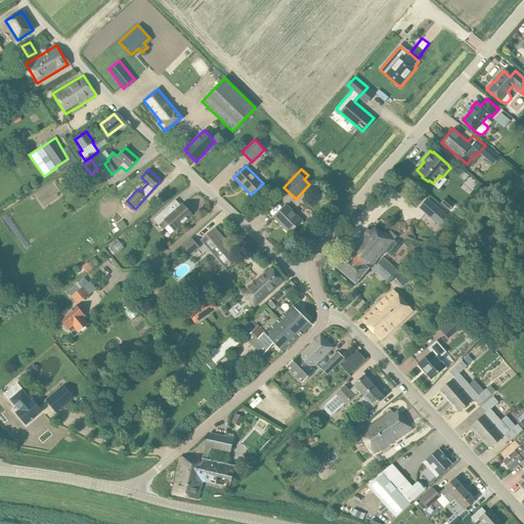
[(439,207),(426,198),(410,218),(423,227),(439,207)]
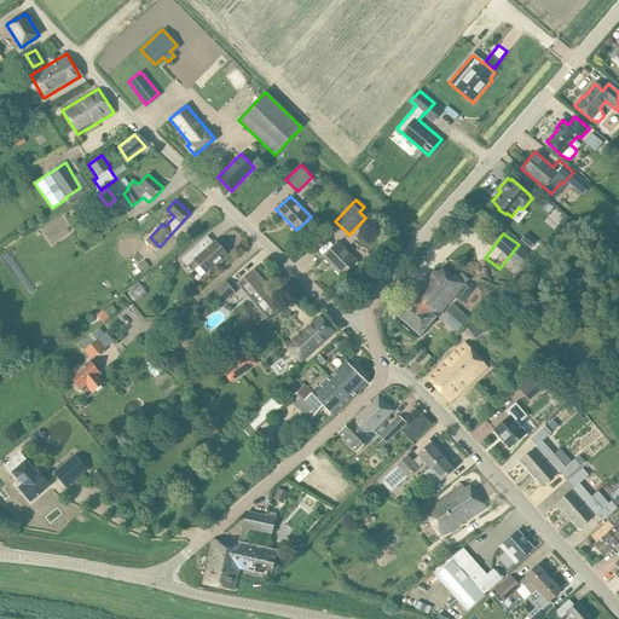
[(532,237),(526,246),(531,249),(537,242),(532,237)]
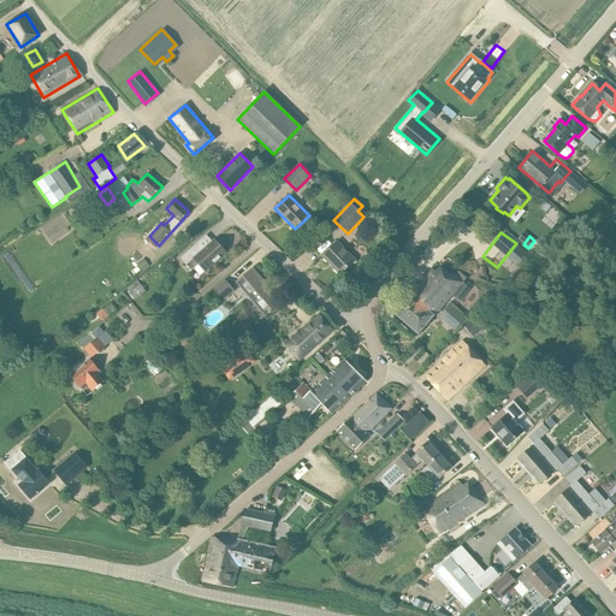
[(200,264),(206,271),(226,253),(215,240),(206,249),(199,242),(181,259),(193,271),(200,264)]
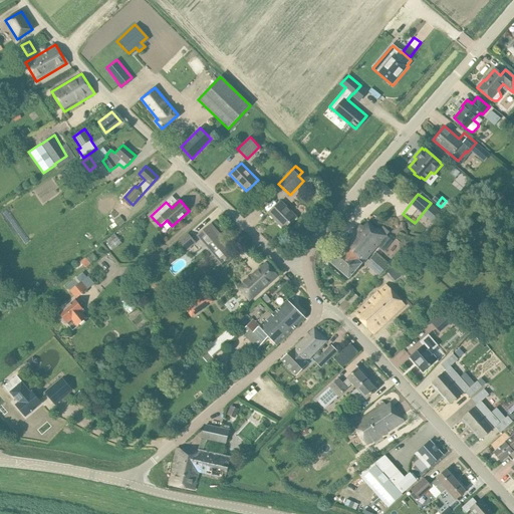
[(284,229),(296,216),(281,201),(269,214),(284,229)]
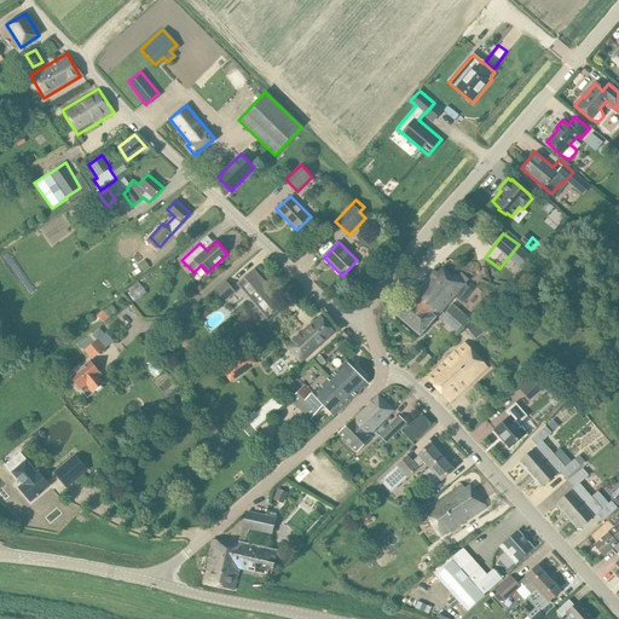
[(143,272),(149,267),(143,259),(137,264),(143,272)]
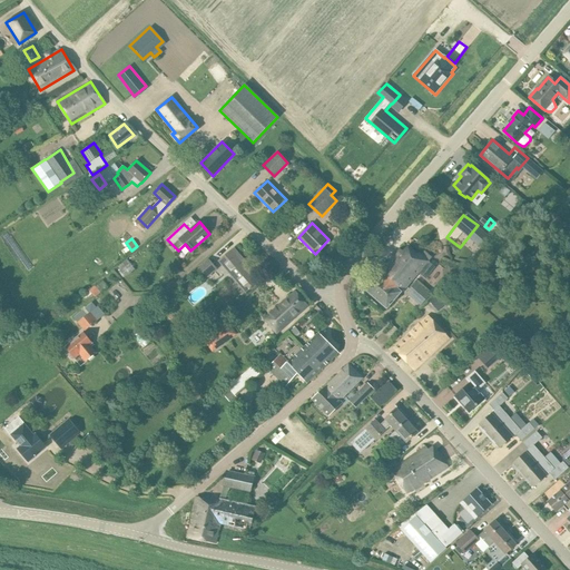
[(251,272),(253,269),(234,247),(218,261),(245,292),(258,281),(251,272)]
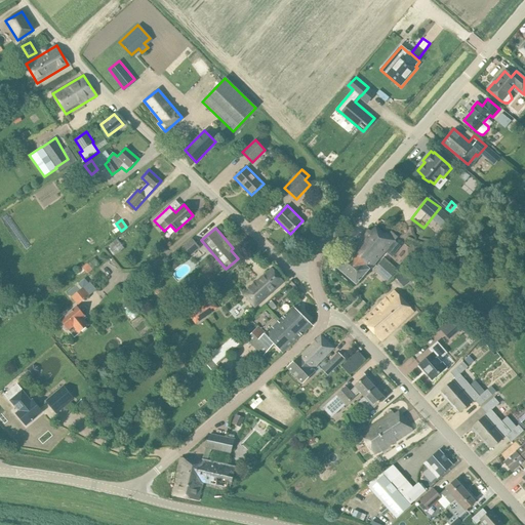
[(386,232),(379,239),(368,229),(350,250),(361,260),(365,256),(374,265),(387,250),(391,254),(400,244),(394,239),(397,236),(390,230),(387,233),(386,232)]
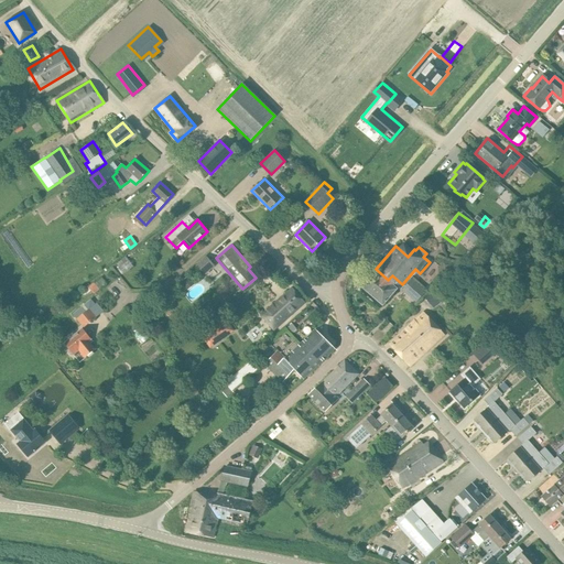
[(205,273),(214,267),(206,257),(197,264),(205,273)]
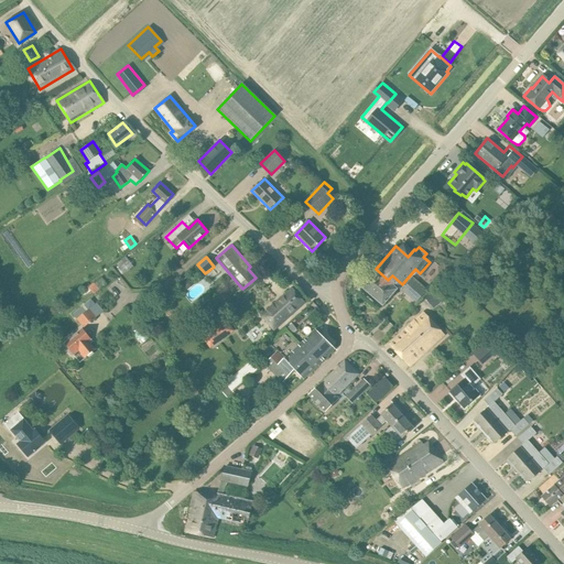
[(388,280),(376,269),(360,286),(382,305),(398,288),(399,289),(402,284),(392,275),(388,280)]
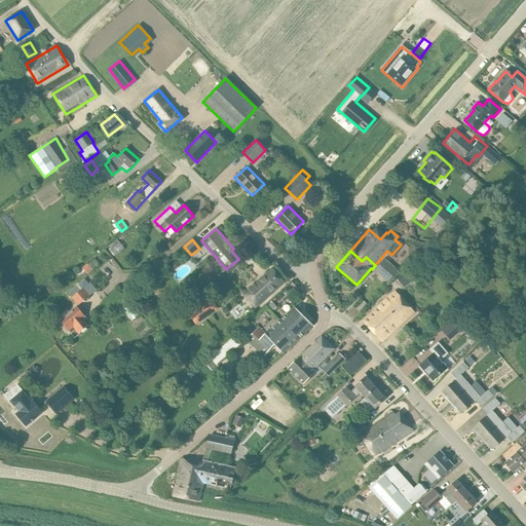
[(175,258),(168,263),(174,269),(180,264),(175,258)]
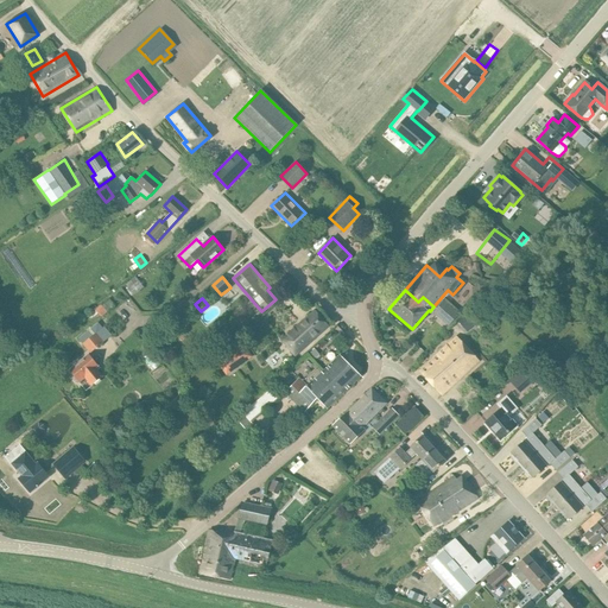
[(109,299),(96,309),(100,316),(113,305),(109,299)]
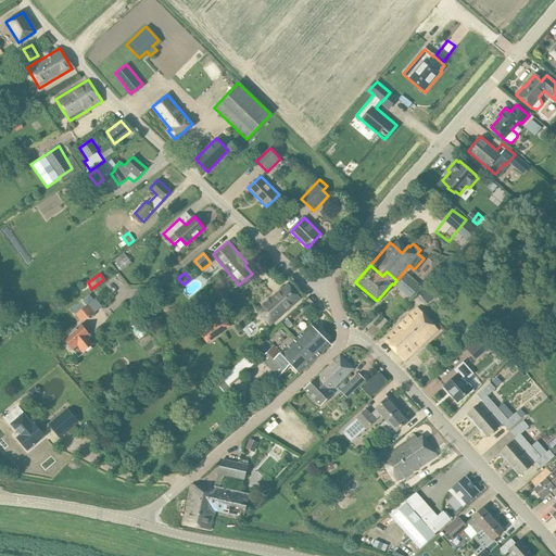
[(405,275),(396,285),(409,297),(418,287),(405,275)]
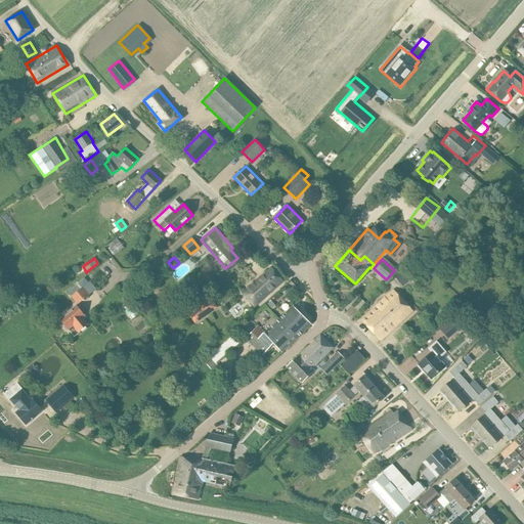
[(242,293),(254,306),(282,280),(270,267),(242,293)]
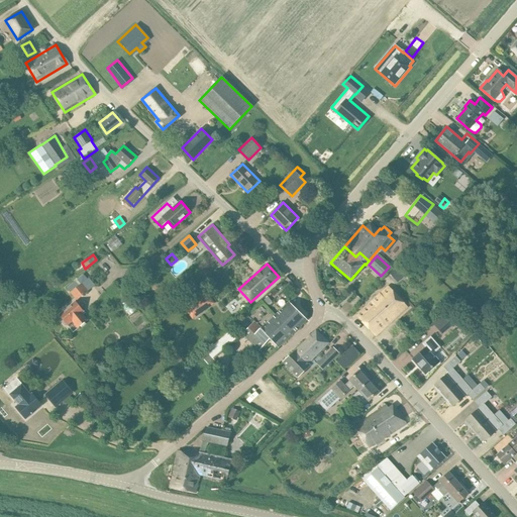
[(399,266),(390,274),(398,283),(407,275),(399,266)]
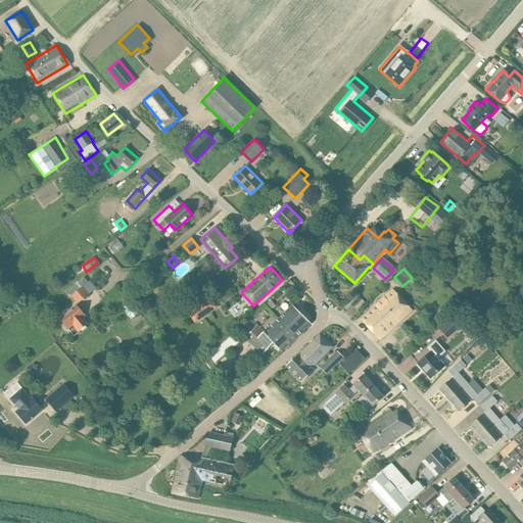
[(70,295),(78,303),(89,294),(82,286),(70,295)]
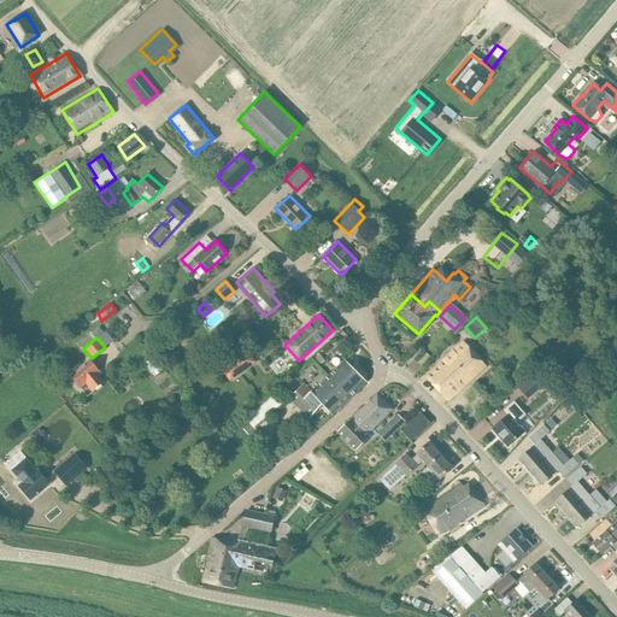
[(448,400),(485,366),(463,342),(427,376),(448,400)]
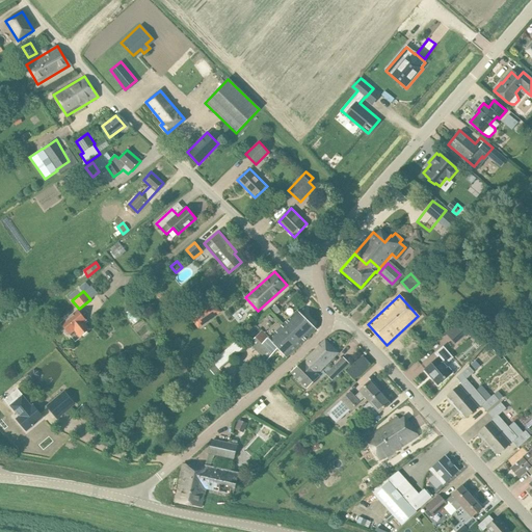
[(205,323),(221,312),(214,301),(197,313),(205,323)]
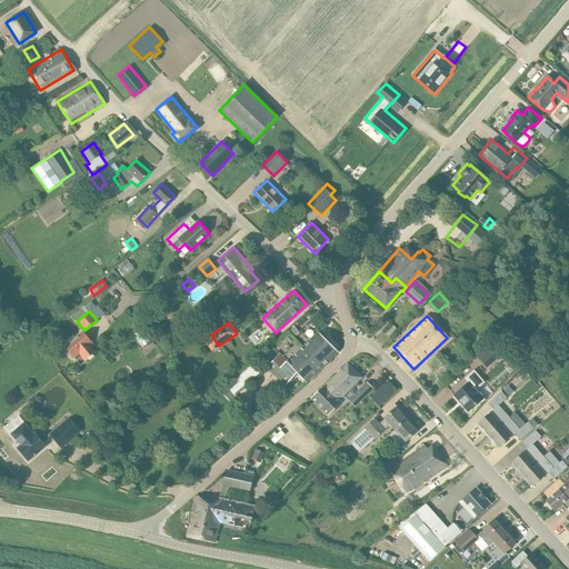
[(65,347),(73,358),(79,352),(86,360),(96,352),(89,345),(92,341),(83,331),(65,347)]
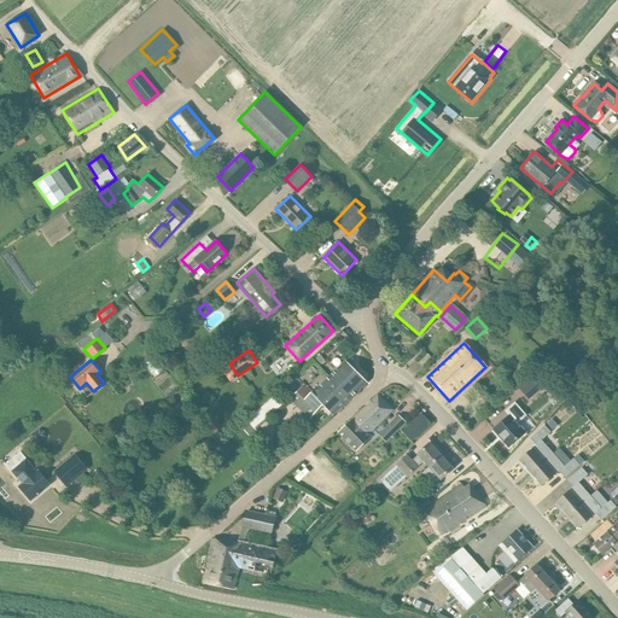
[(328,377),(349,400),(366,383),(345,361),(328,377)]
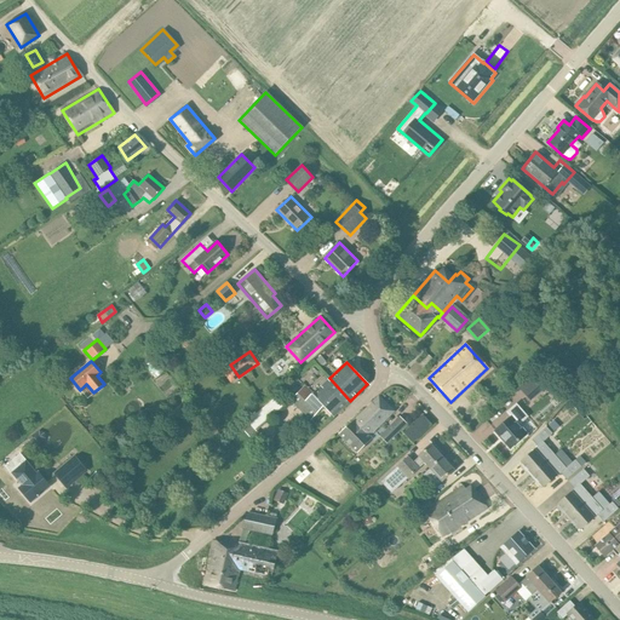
[(535,373),(518,388),(527,396),(538,386),(541,391),(546,386),(535,373)]
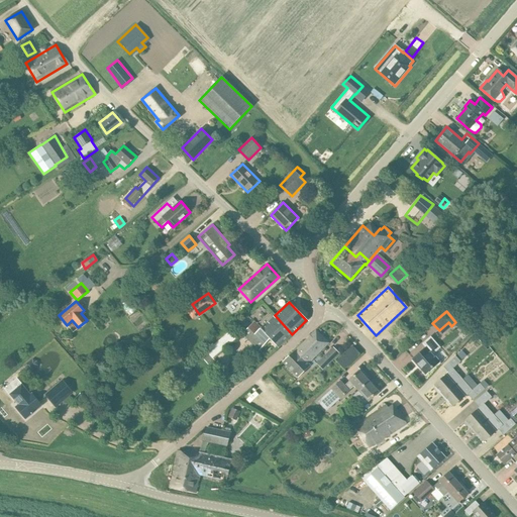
[(292,334),(275,315),(261,328),(254,322),(242,333),(257,348),(270,337),(279,346),(292,334)]
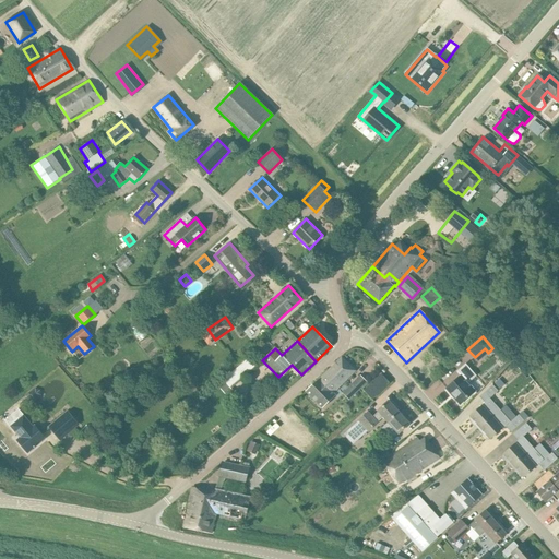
[(322,408),(335,394),(333,392),(355,370),(341,356),(319,378),(320,378),(306,391),(322,408)]
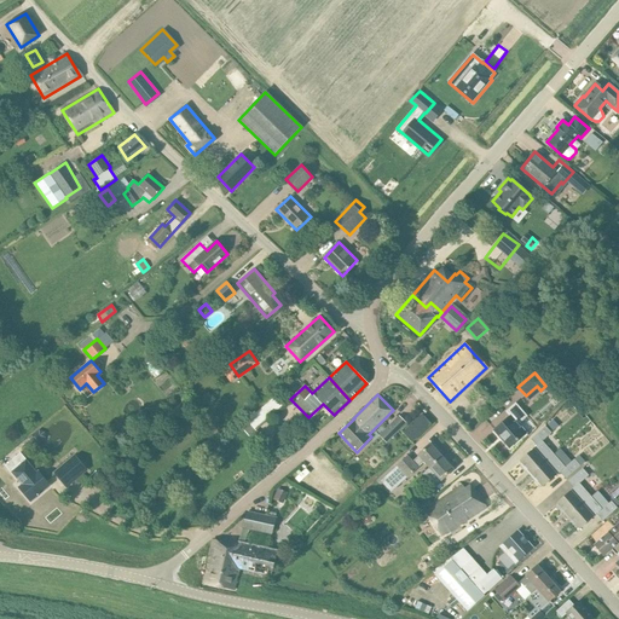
[(277,397),(250,417),(259,428),(285,406),(277,397)]
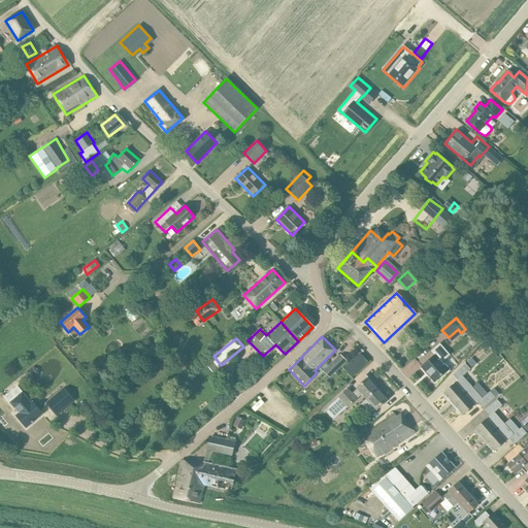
[(434,382),(449,369),(439,360),(452,349),(443,340),(432,351),(435,355),(421,367),(434,382)]
